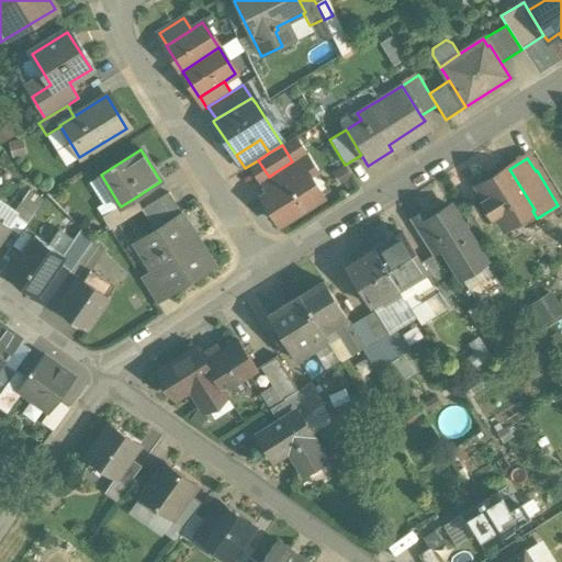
[(292,161),(273,173),(280,184),(303,169),(296,159),(292,161)]
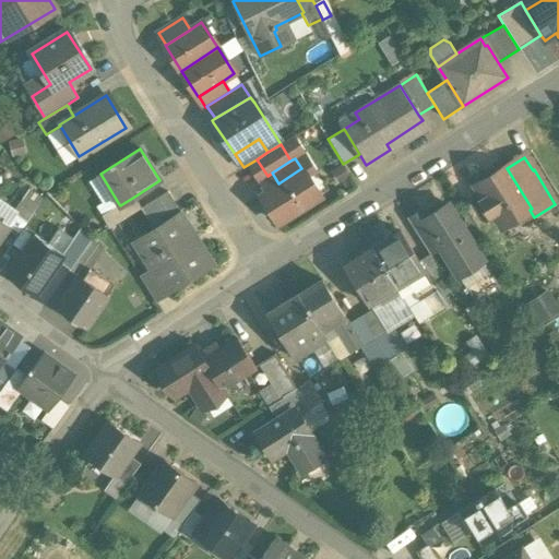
[(278,183),(260,195),(277,223),(319,195),(301,168),(278,183)]
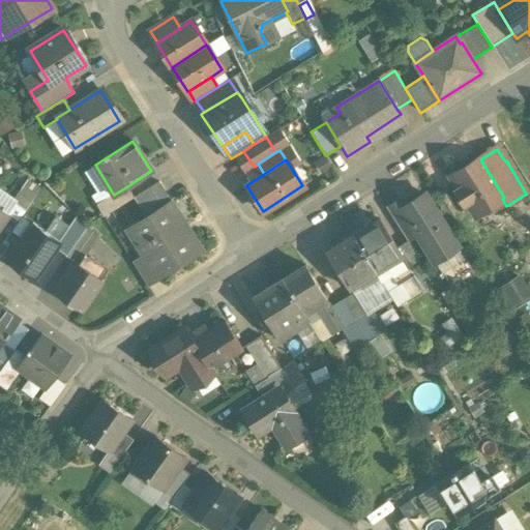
[(504,198),(480,159),(451,177),(459,188),(455,190),(453,198),(459,204),(465,205),(468,204),(475,215),(502,199),(504,198)]
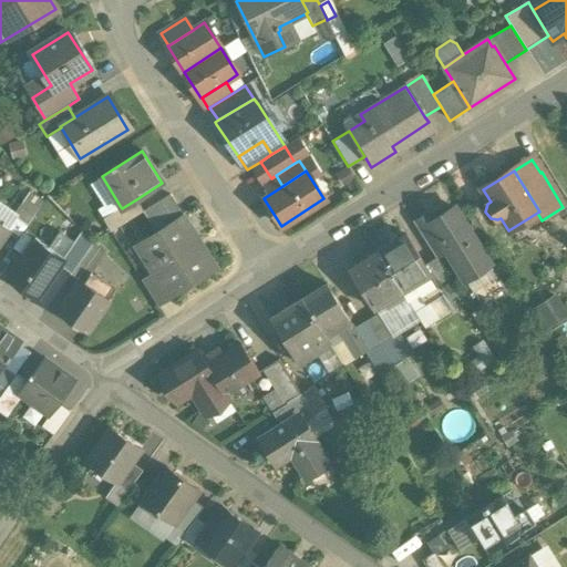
[(11,214),(12,217),(27,227),(43,204),(26,192),(11,214)]
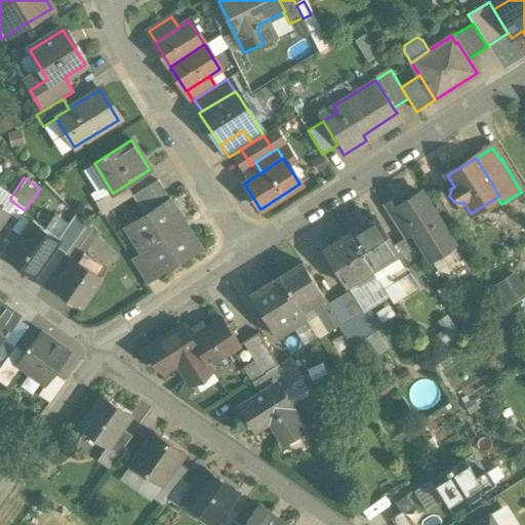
[(132,196),(145,215),(168,201),(169,200),(157,180),(132,196)]
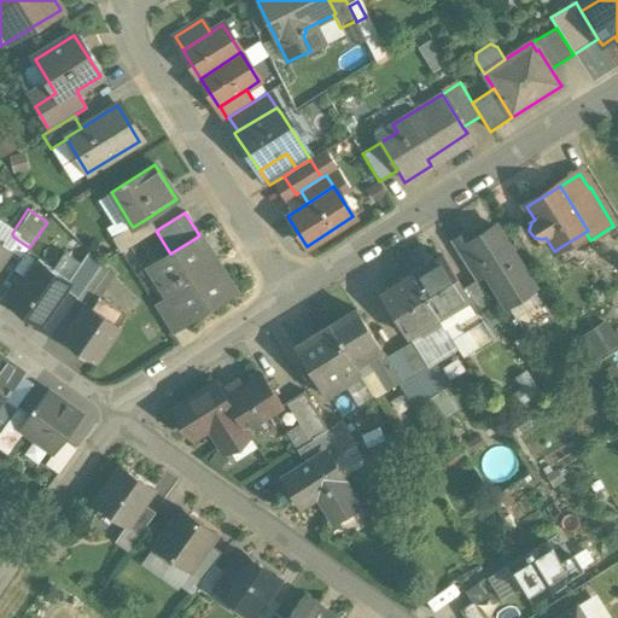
[(149,217),(133,227),(132,226),(111,238),(121,252),(156,231),(149,217)]
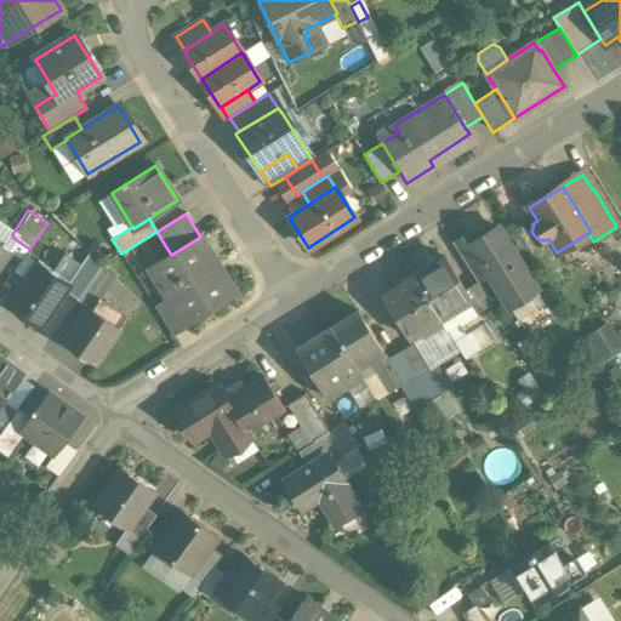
[(13,238),(12,234),(0,226),(0,245),(5,249),(13,238)]
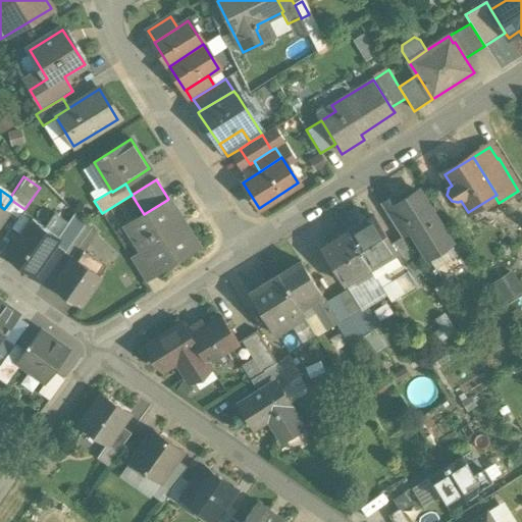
[(451,245),(417,191),(396,204),(412,230),(429,258),(451,245)]
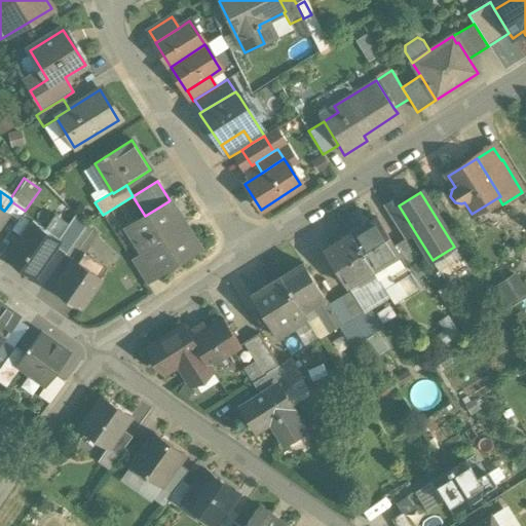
[(399,205),(395,200),(384,207),(404,238),(415,232),(399,205)]
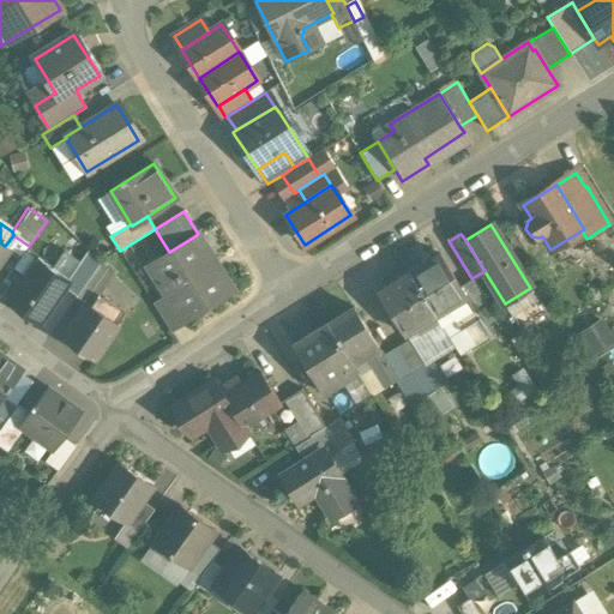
[(169,252),(152,263),(162,278),(156,282),(166,298),(155,306),(170,331),(234,290),(222,272),(217,276),(209,264),(212,262),(197,235),(169,252)]
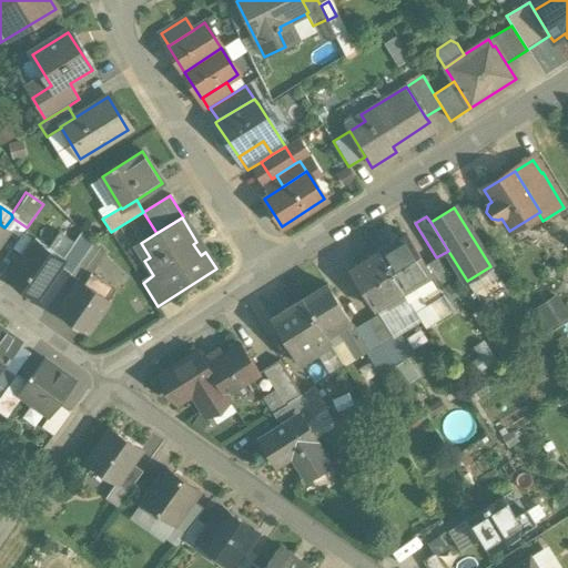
[(4,227),(0,224),(0,243),(9,231),(4,227)]
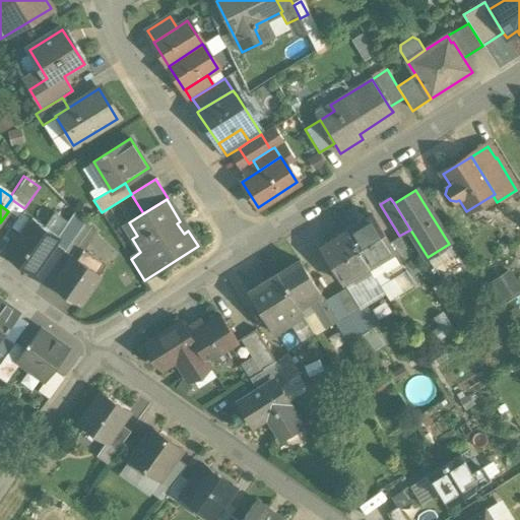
[(74,212),(57,236),(60,238),(55,244),(65,251),(84,222),(74,212)]
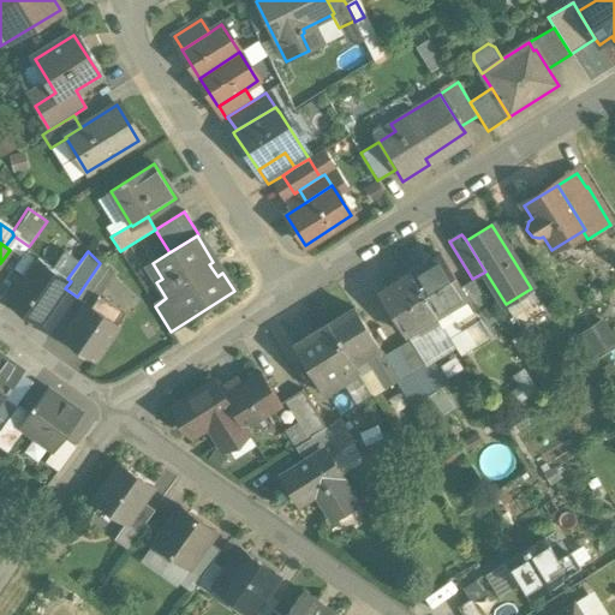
[(440,256),(410,274),(435,316),(466,297),(440,256)]
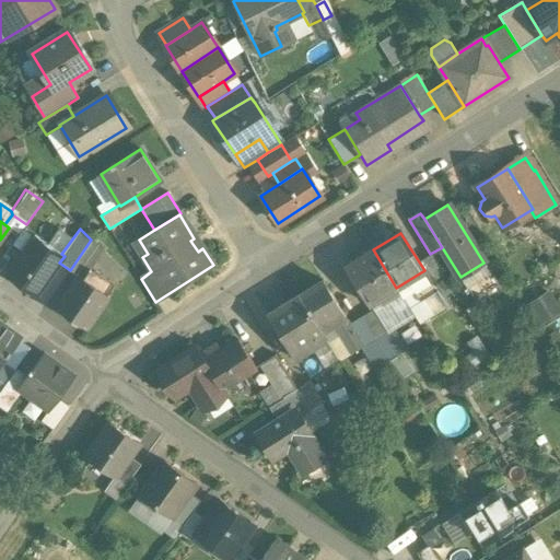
[(61,254),(35,236),(8,276),(37,295),(59,263),(65,256),(61,254)]
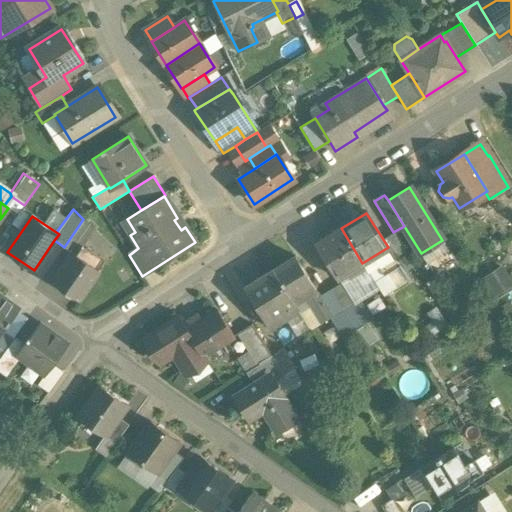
[(64,247),(63,247),(73,253),(77,255),(93,229),(83,219),(64,247)]
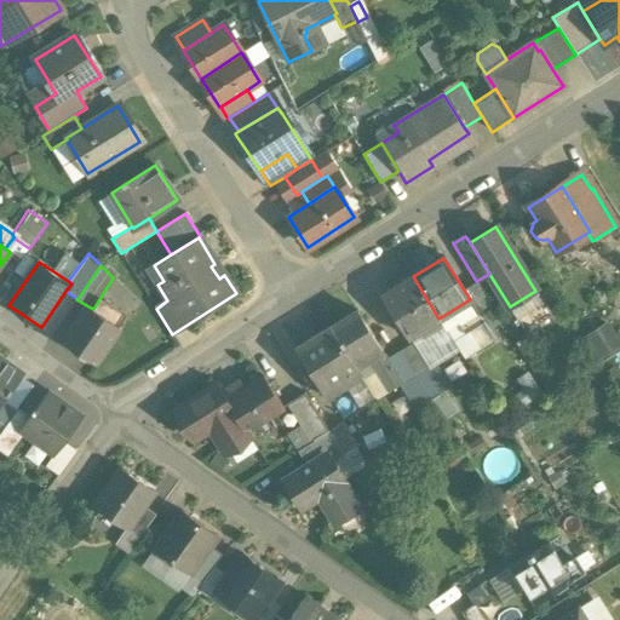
[(413,276),(382,296),(408,338),(438,319),(413,276)]
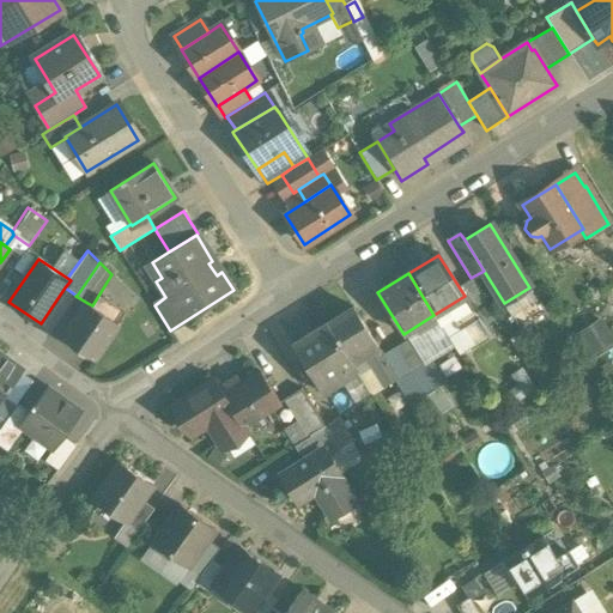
[(495,317),(480,295),(466,304),(480,327),(495,317)]
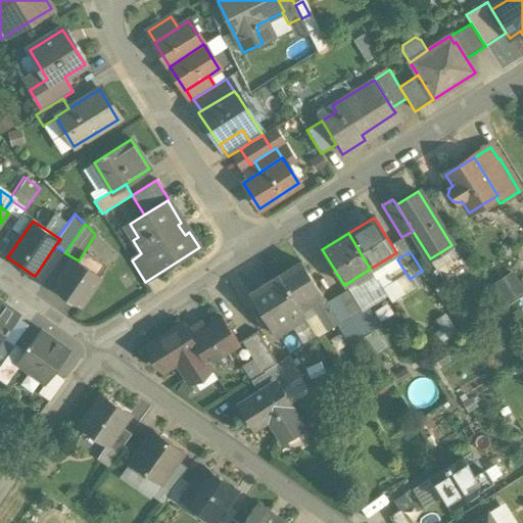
[(79,260),(75,258),(53,289),(79,307),(101,276),(79,260)]
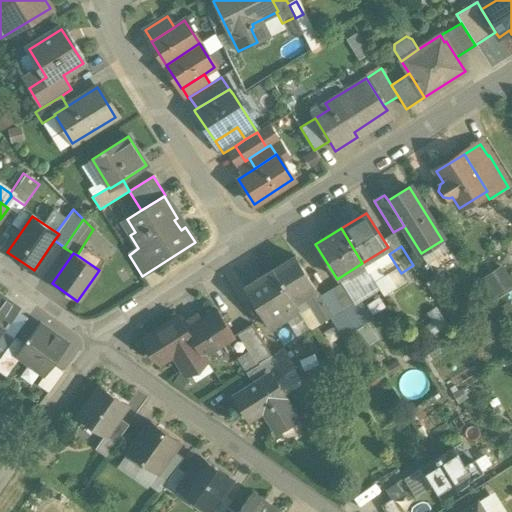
[(294,256),(272,269),(294,304),(304,298),(319,323),(331,316),(319,296),(294,256)]
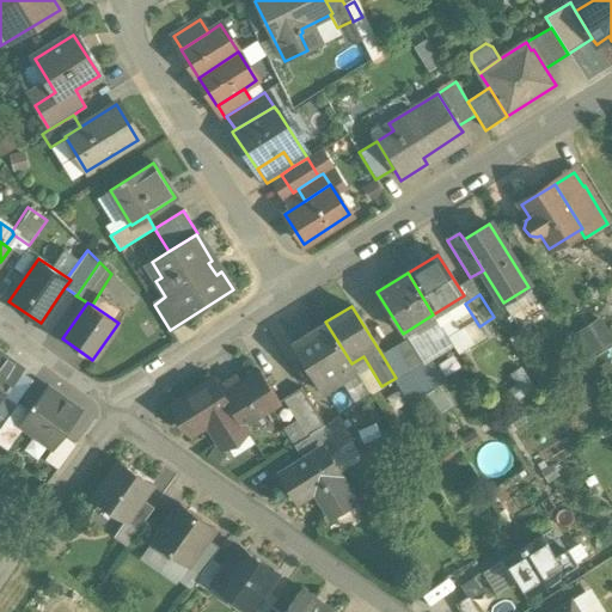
[(500,325),(494,317),(479,326),(485,335),(500,325)]
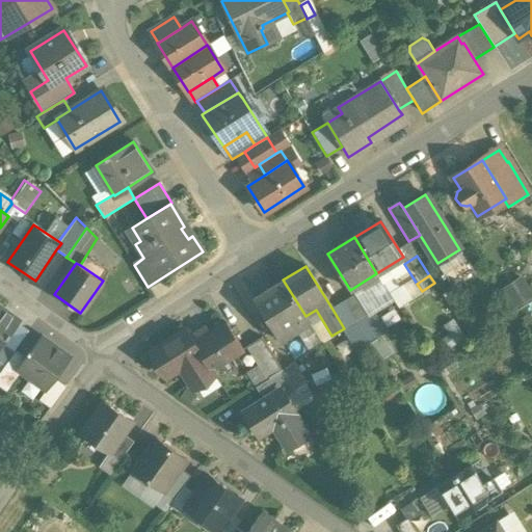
[(531,301),(517,278),(499,289),(513,313),(531,301)]
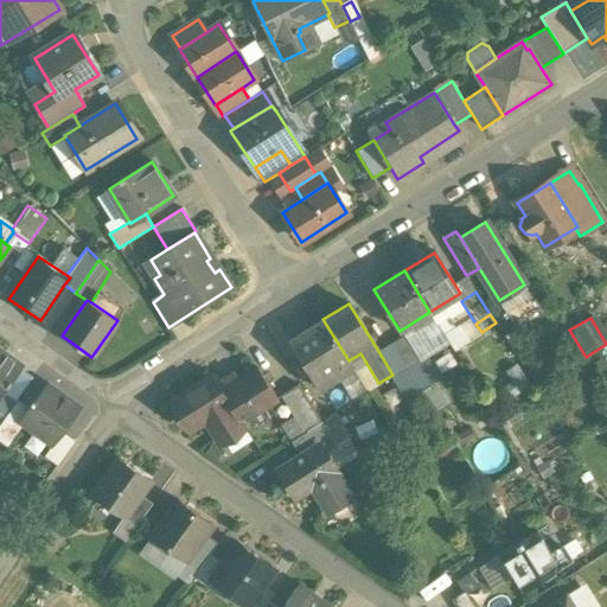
[(349,360),(323,319),(288,342),(319,390),(353,369),(349,360)]
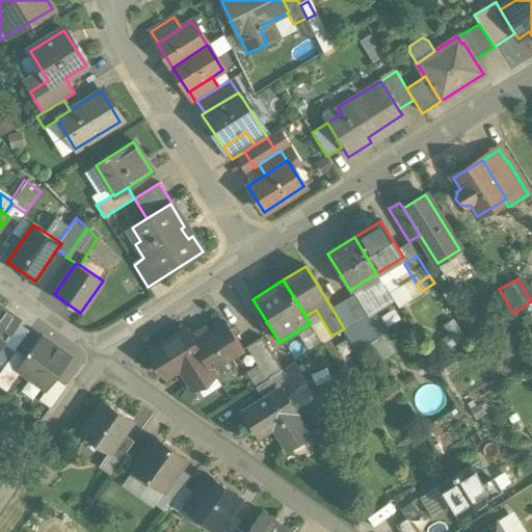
[(354,294),(342,301),(355,321),(367,314),(354,294)]
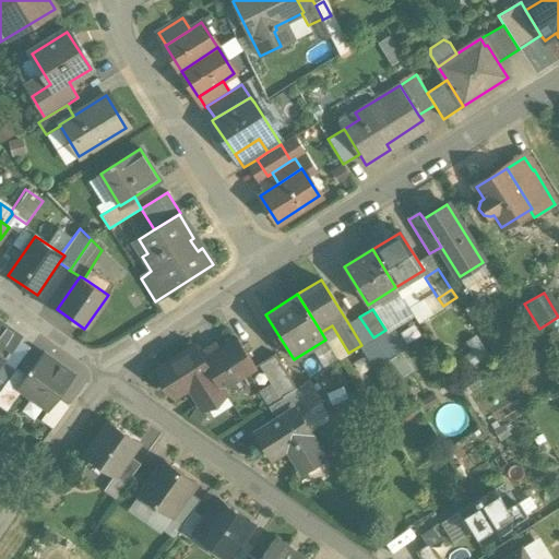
[(359,317),(348,323),(361,345),(373,337),(359,317)]
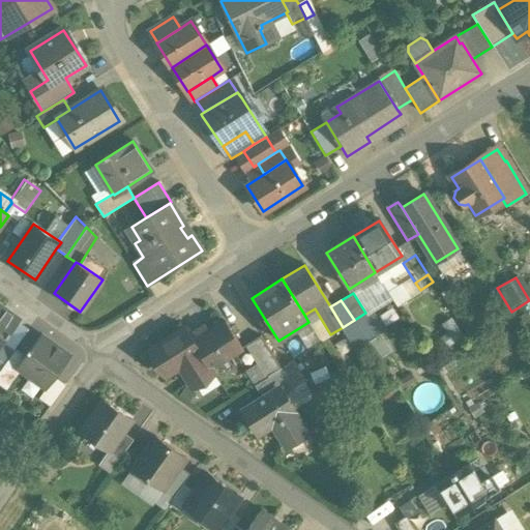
[(20,320),(0,305),(0,347),(3,343),(20,320)]
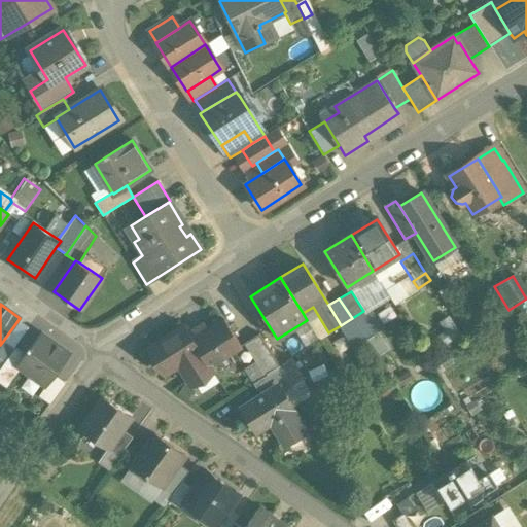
[(363,311),(352,318),(355,325),(367,318),(363,311)]
